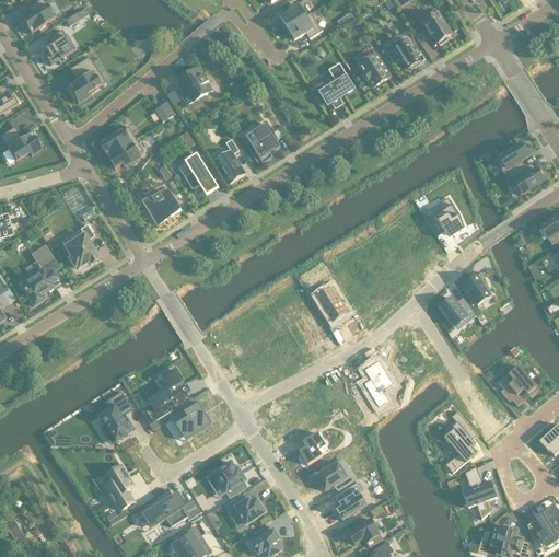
[(54,16),(43,0),(35,0),(26,6),(31,12),(21,19),(30,32),(36,27),(38,31),(47,26),(45,23),(54,16)]
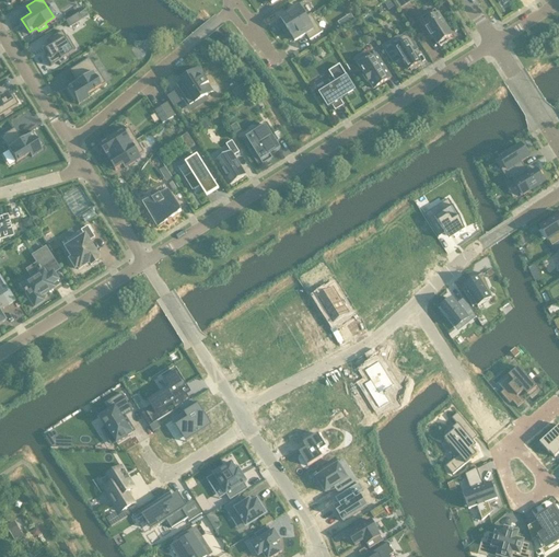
[(287,26),(305,14),(299,3),(279,15),(280,16),(287,26)]
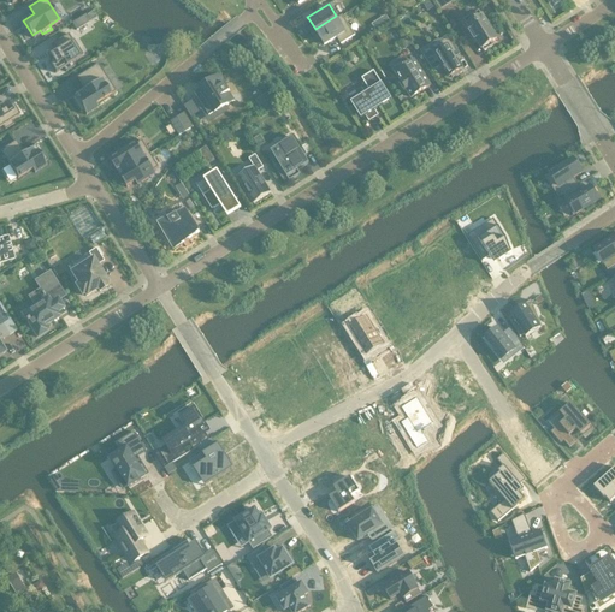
[(491,29),(494,28),(488,19),(485,21),(478,7),(462,17),(469,29),(468,30),(473,37),(474,37),(480,46),(482,46),(483,48),(492,42),(490,40),(496,36),(491,29)]
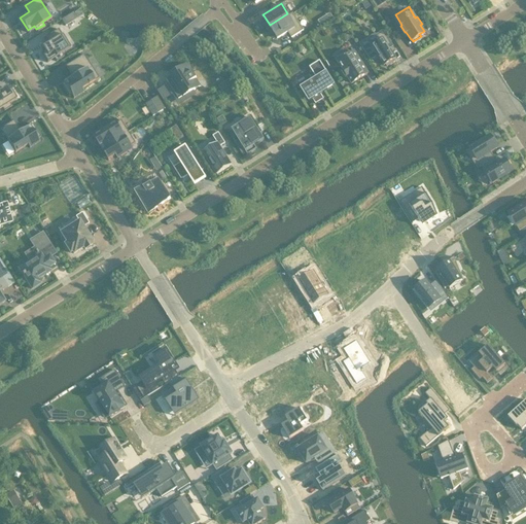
[(78,7),(73,10),(76,15),(81,12),(78,7)]
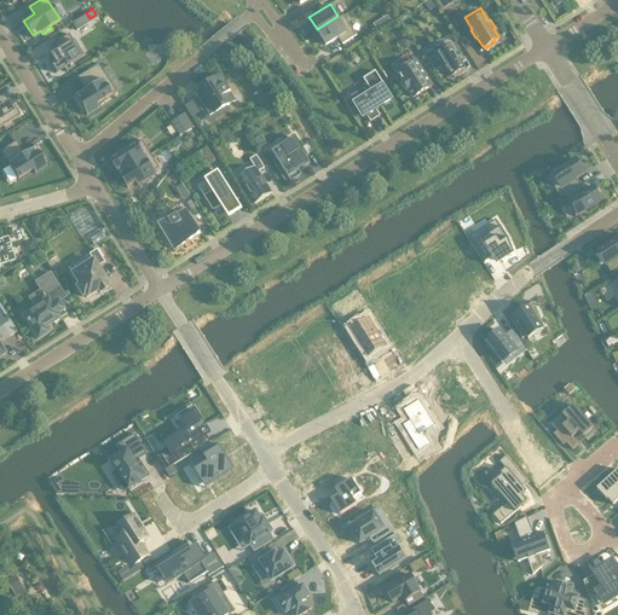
[(85,11),(70,21),(75,28),(90,18),(86,12),(85,11)]
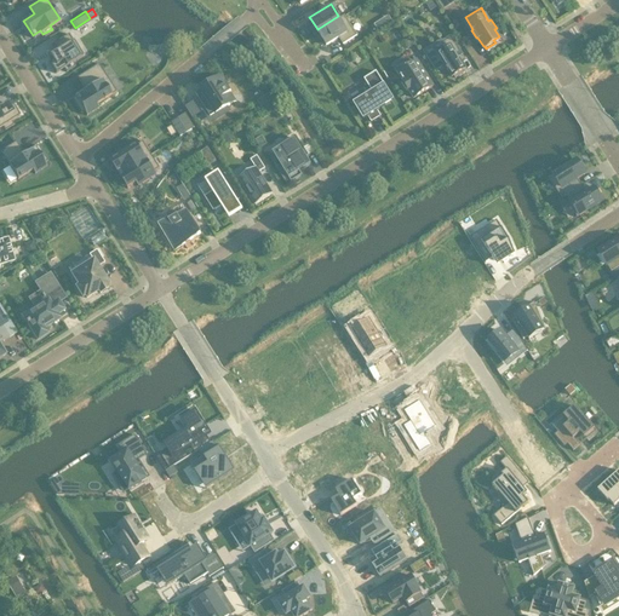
[(343,13),(338,16),(317,29),(324,41),(325,42),(338,34),(342,41),(356,33),(343,13)]
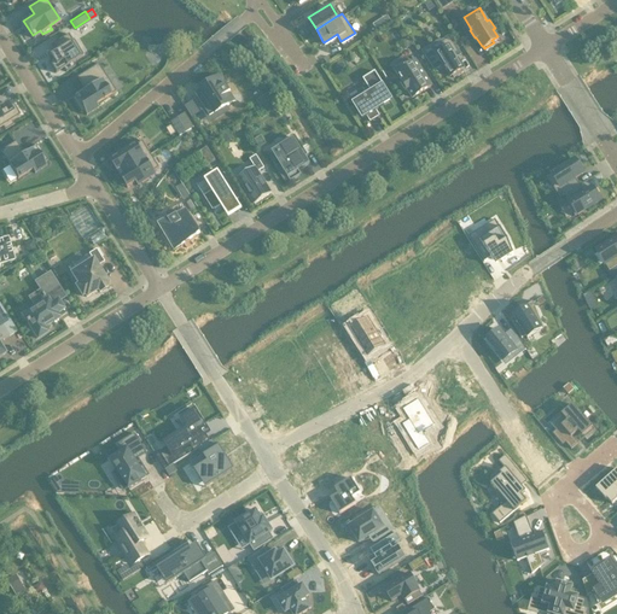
[(380,17),(372,22),(377,29),(384,23),(380,17)]
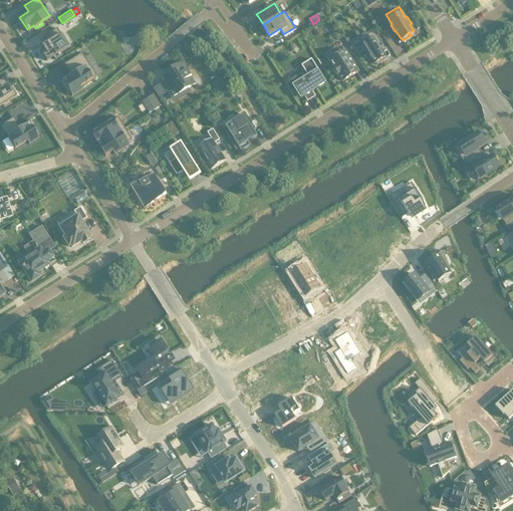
[(67,44),(56,26),(42,34),(46,40),(39,44),(42,48),(39,49),(45,58),(52,54),(53,57),(61,52),(59,49),(67,44)]
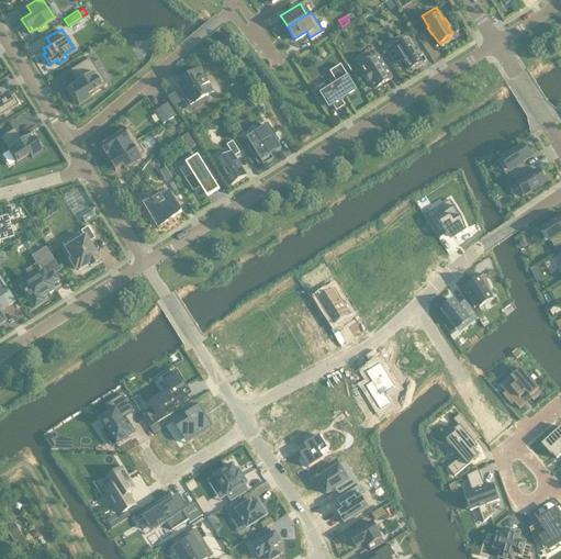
[(421,60),(413,48),(417,46),(417,47),(418,47),(407,30),(400,35),(404,41),(396,46),(396,44),(386,51),(394,62),(402,56),(404,59),(404,60),(405,63),(408,67),(411,66),(412,68),(413,67),(414,68),(414,67),(418,65),(418,64),(421,63),(419,60),(421,60)]
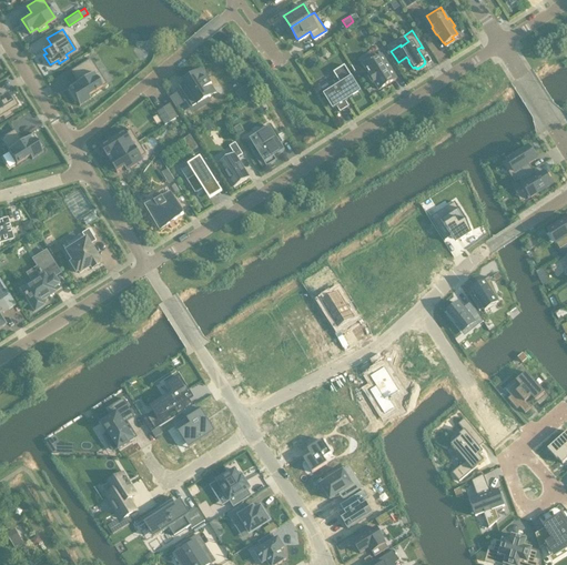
[(141,57),(152,48),(143,38),(133,46),(141,57)]
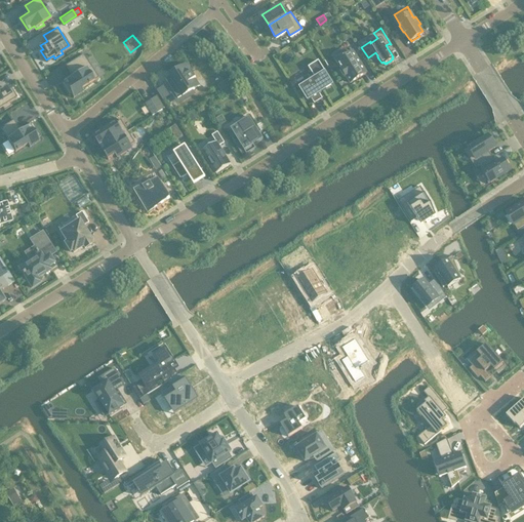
[(365,71),(352,49),(336,59),(340,67),(338,68),(343,74),(345,73),(350,80),(365,71)]
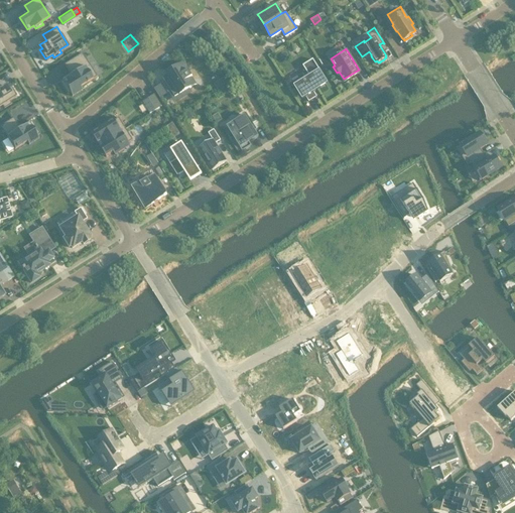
[(70,73),(58,80),(67,93),(69,91),(71,94),(81,88),(80,85),(96,75),(81,50),(63,61),(70,73)]
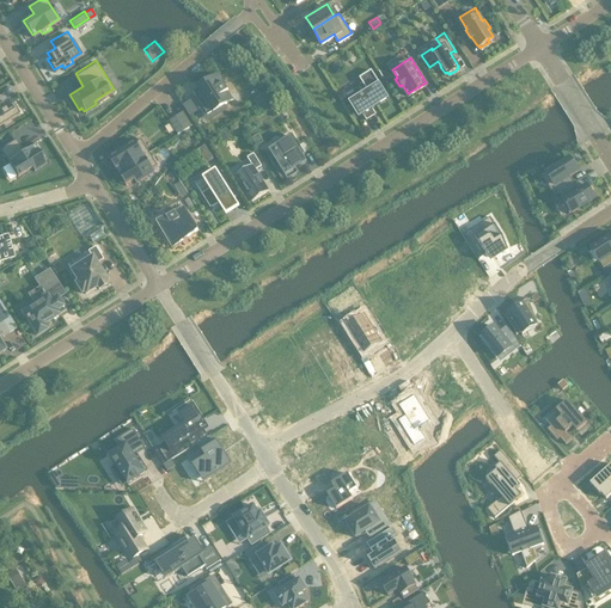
[(388,96),(378,80),(371,67),(359,75),(366,87),(347,98),(358,115),(362,112),(365,117),(374,111),(371,105),(379,102),(388,96)]
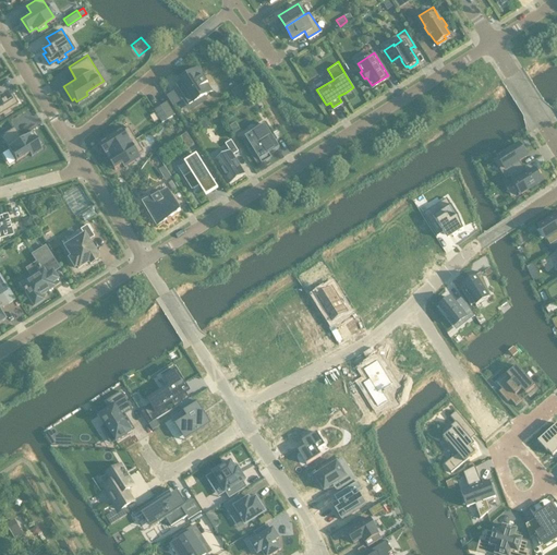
[(197,68),(174,82),(189,103),(212,88),(197,68)]
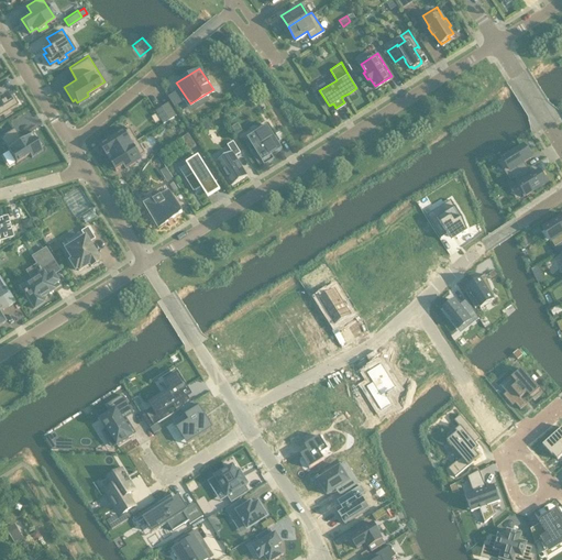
[(244,83),(233,89),(237,95),(248,88),(244,83)]
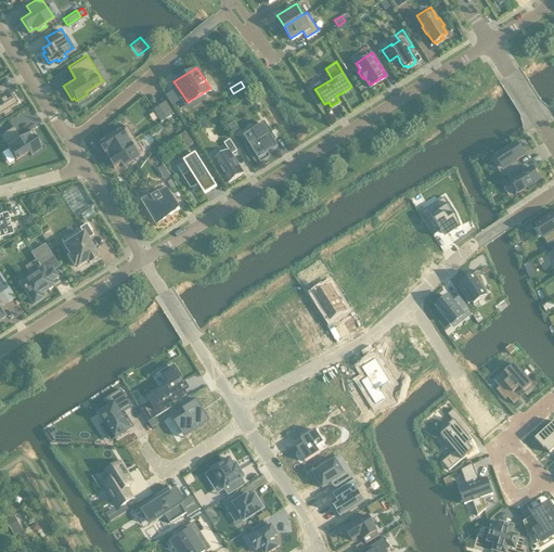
[(172,88),(165,92),(170,101),(178,97),(172,88)]
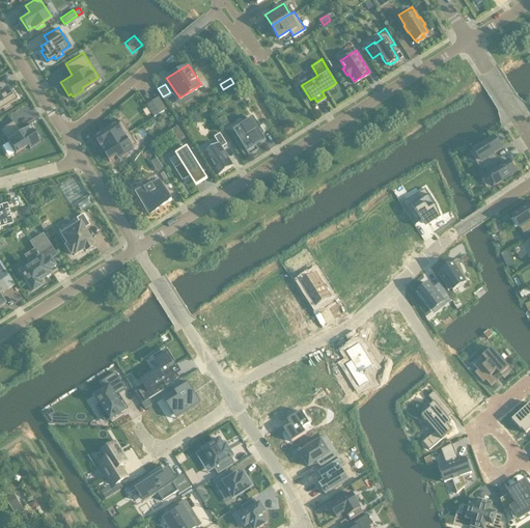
[(0,106),(1,106),(3,109),(10,105),(8,102),(16,96),(10,88),(7,89),(5,85),(0,87),(0,106)]
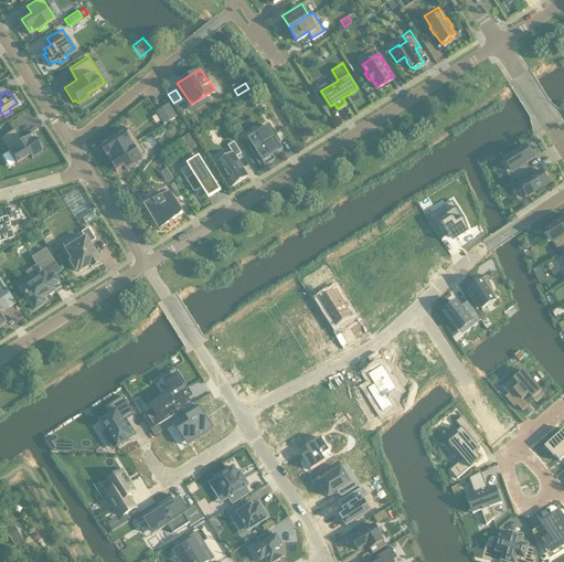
[(177,114),(168,101),(161,105),(170,118),(177,114)]
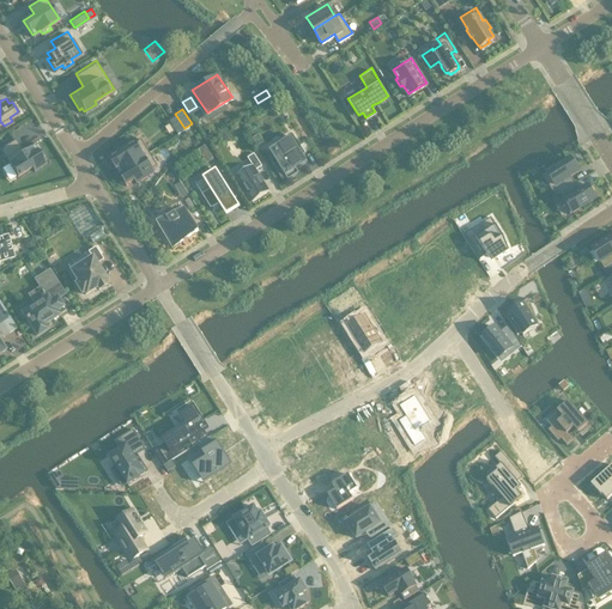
[(185,128),(175,114),(168,117),(177,132),(185,128)]
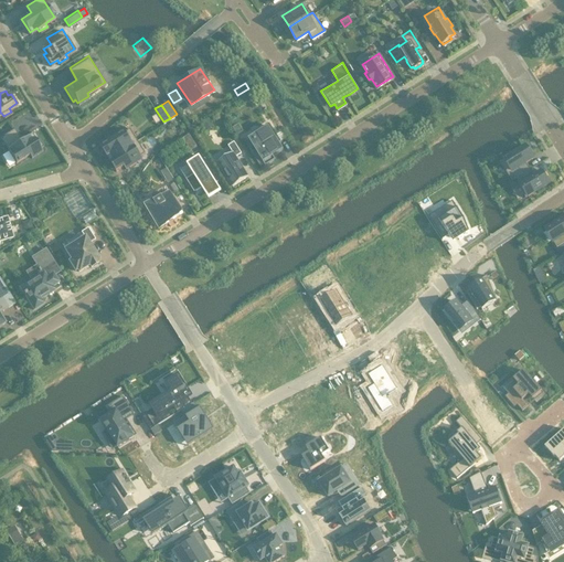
[(208,117),(202,120),(206,126),(212,123),(208,117)]
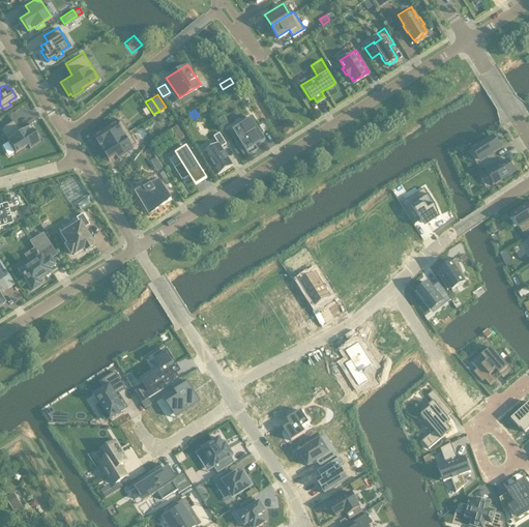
[(227,121),(223,114),(217,117),(222,124),(227,121)]
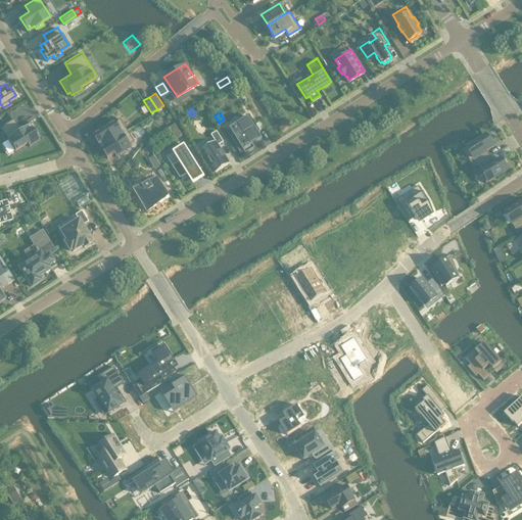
[(262,136),(247,114),(241,117),(244,122),(237,127),(236,126),(234,127),(235,128),(233,129),(232,129),(231,129),(239,142),(236,144),(240,151),(243,149),(244,151),(254,145),(251,141),(254,138),(255,140),(262,136)]
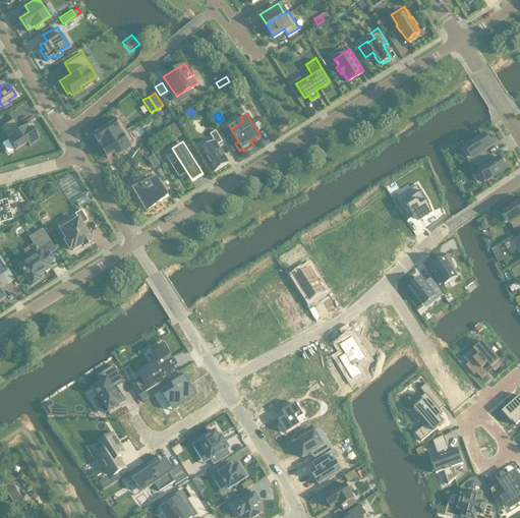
[(39,137),(37,134),(39,132),(31,120),(19,127),(12,116),(0,123),(0,127),(13,149),(26,140),(27,144),(39,137)]
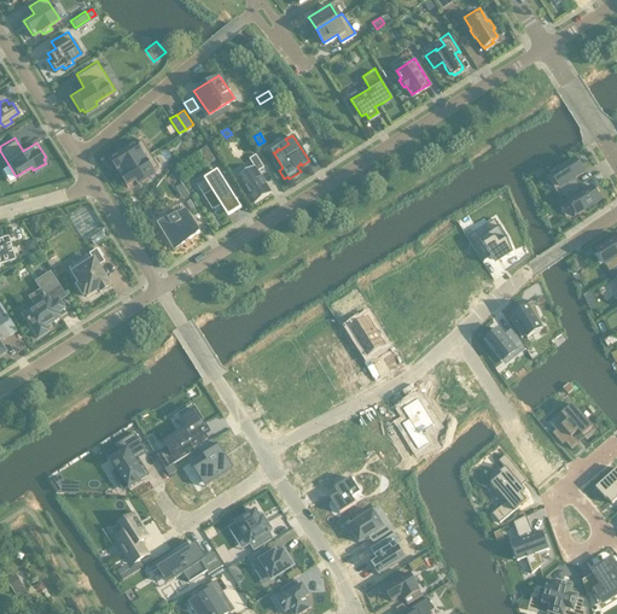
[(118,152),(110,158),(117,171),(150,151),(141,138),(137,141),(134,138),(116,150),(118,152)]
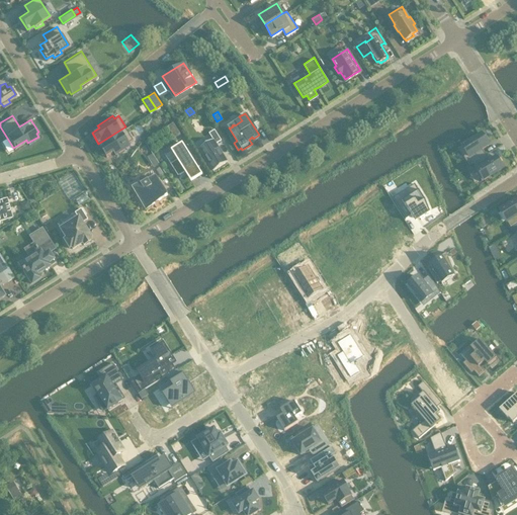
[(180,133),(172,120),(166,124),(173,136),(180,133)]
